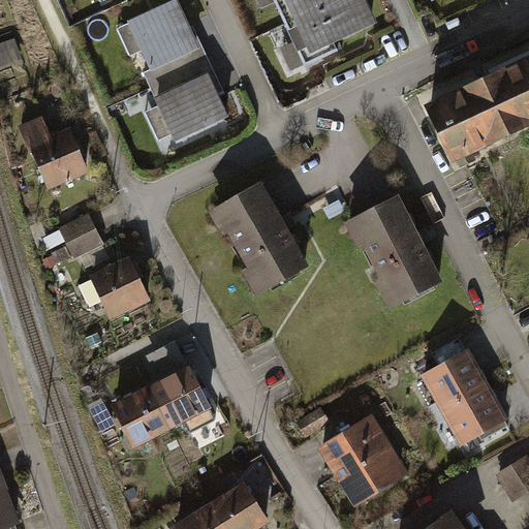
[(364,0),(280,0),(306,56),(375,25),(364,0)]
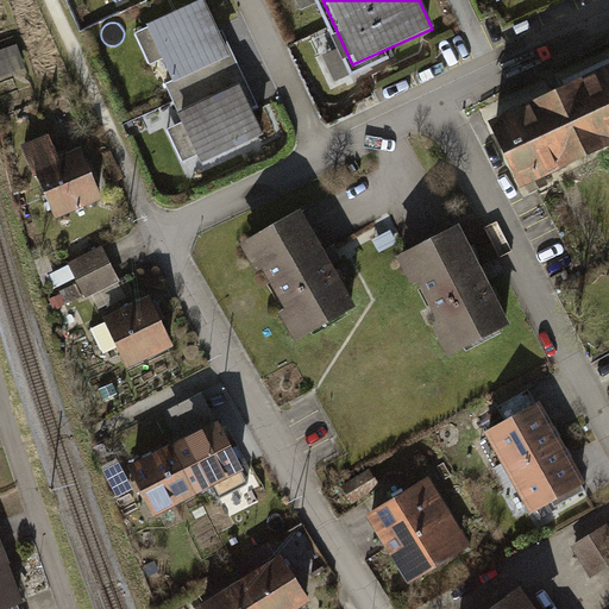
[(207,1),(151,24),(177,85),(232,61),(207,1)]
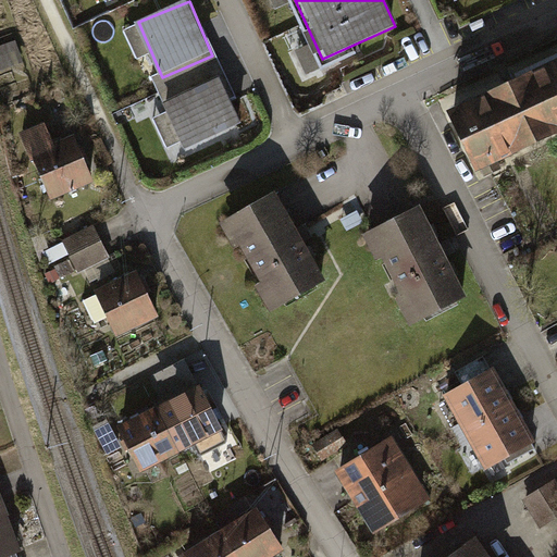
[(20,39),(0,47),(0,71),(28,61),(20,39)]
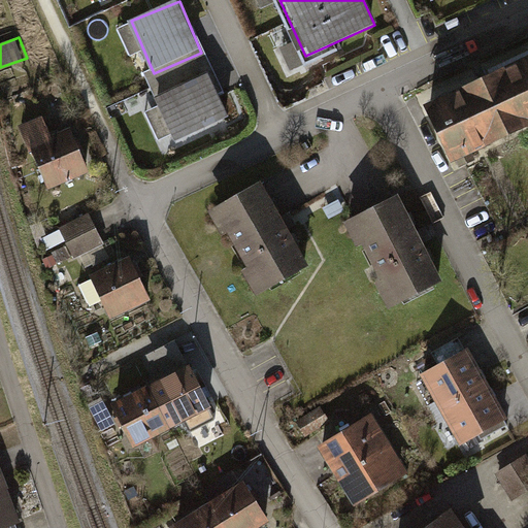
[(527,60),(423,109),(451,169),(527,133),(527,60)]
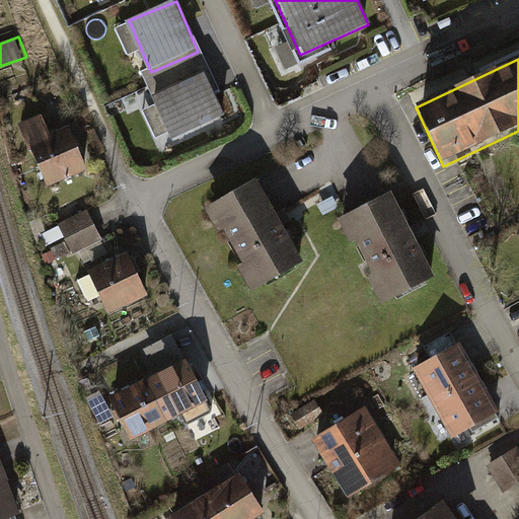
[(203,71),(155,92),(172,131),(220,110),(203,71)]
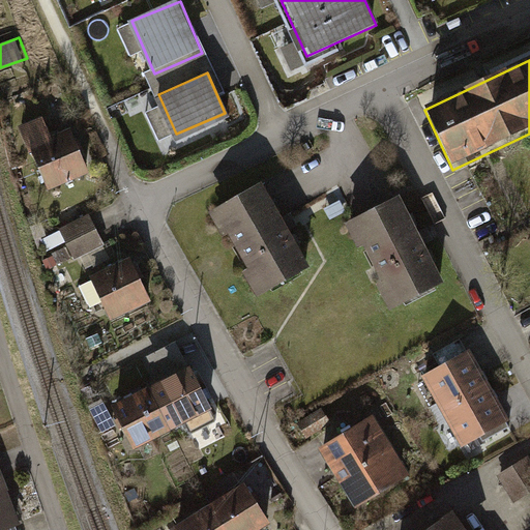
[(92,176),(72,131),(54,139),(46,119),(21,130),(50,195),(92,176)]
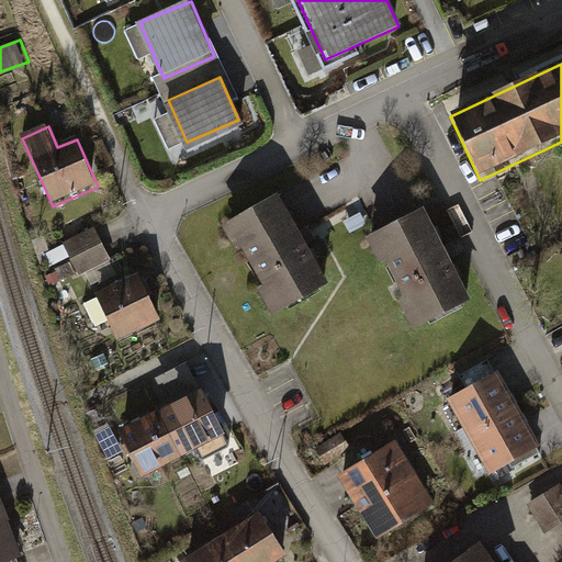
[(228,226),(277,314),(328,287),(279,198),(228,226)]
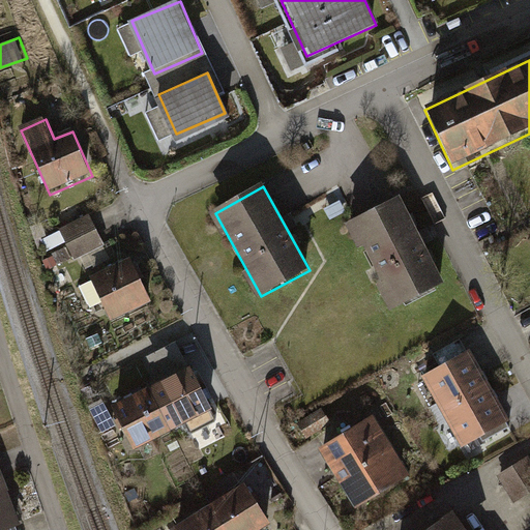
[(401,197),(346,225),(390,313),(445,285),(401,197)]
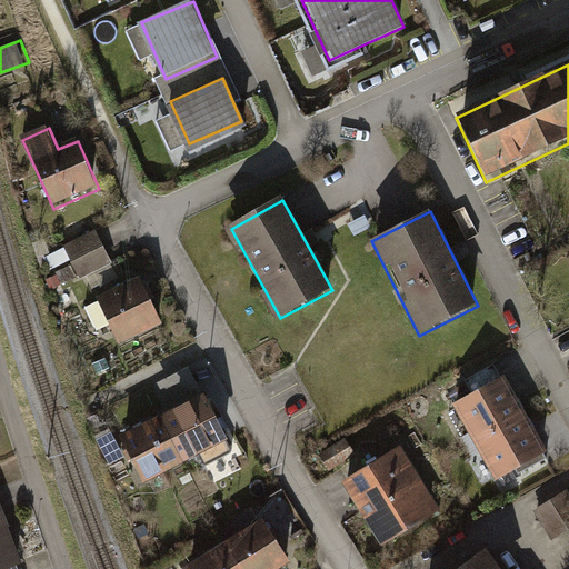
[(115,265),(98,231),(52,253),(69,287),(115,265)]
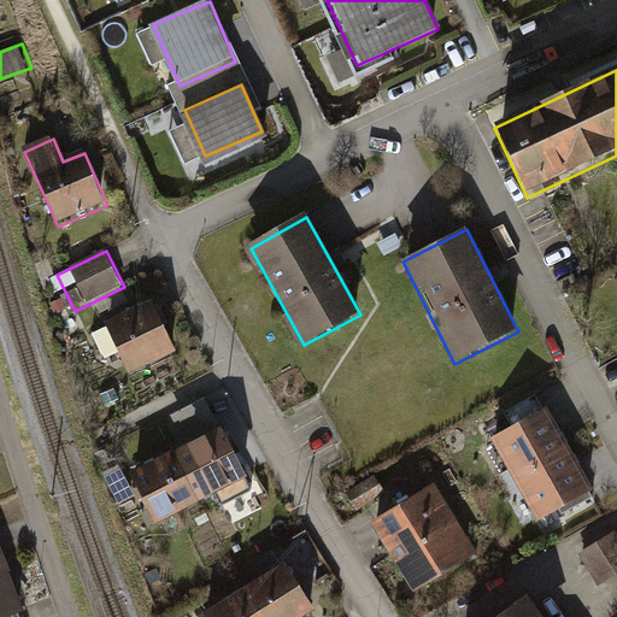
[(156,304),(109,324),(130,375),(177,354),(156,304)]
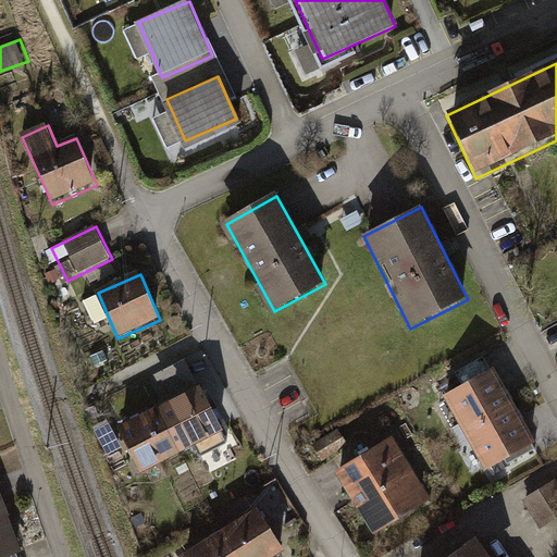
[(496,366),(444,394),(484,468),(536,441),(527,423),(510,393),(496,366)]
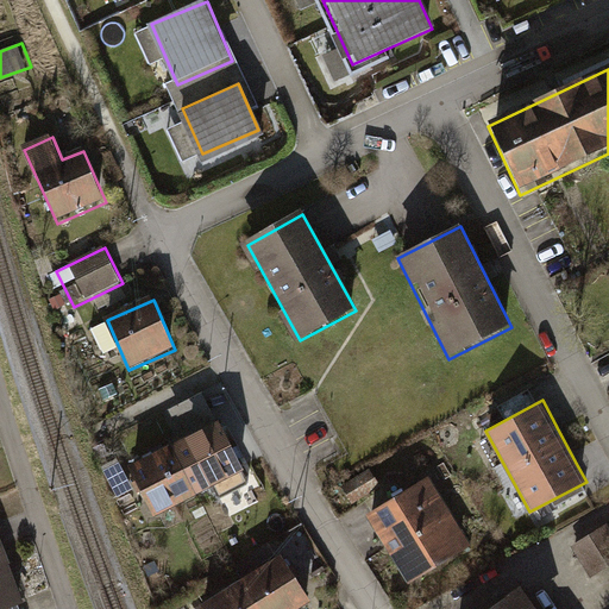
[(217,422),(175,443),(199,490),(240,471),(217,422)]
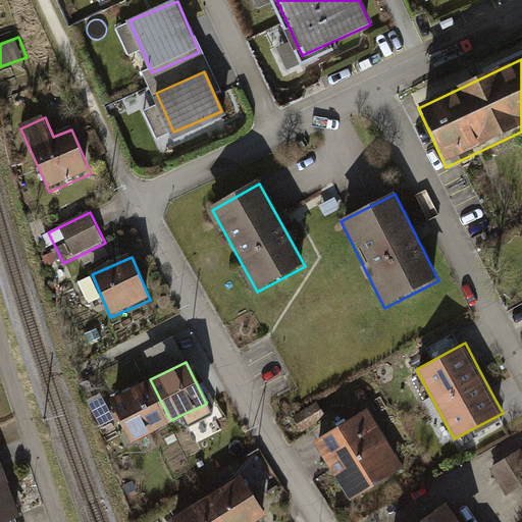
[(133,440),(170,420),(150,379),(110,398),(133,440)]
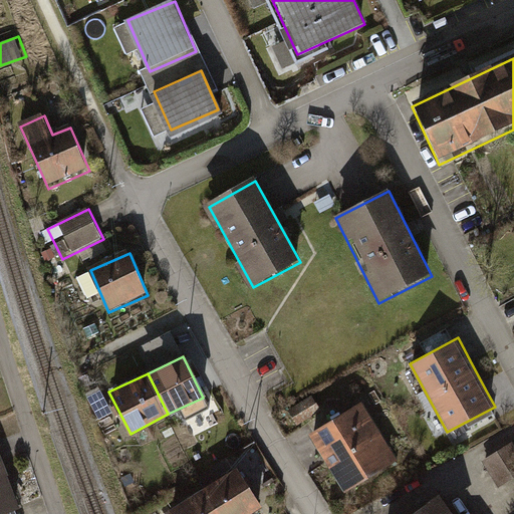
[(364,403),(309,436),(344,495),(401,463),(364,403)]
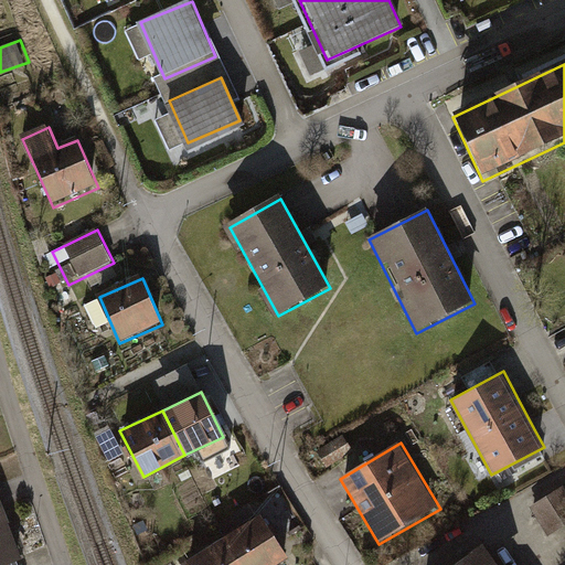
[(564,496),(562,491),(533,507),(550,537),(564,529),(564,496)]
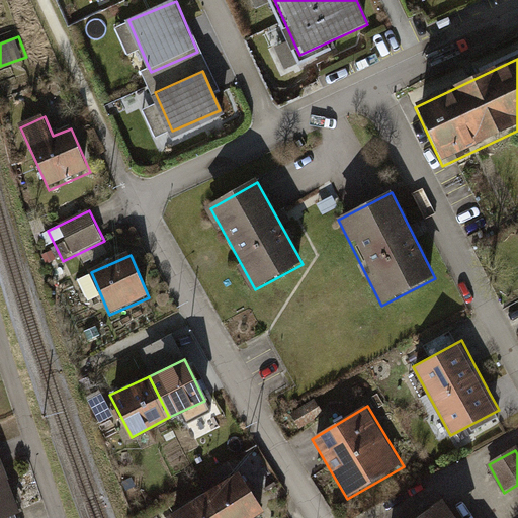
[(0,453),(0,516),(20,510),(0,453)]
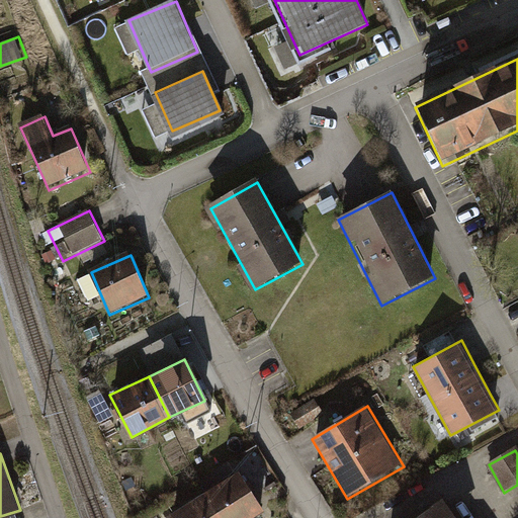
[(239,473),(168,514),(170,517),(257,517),(263,515),(251,494),(239,473)]
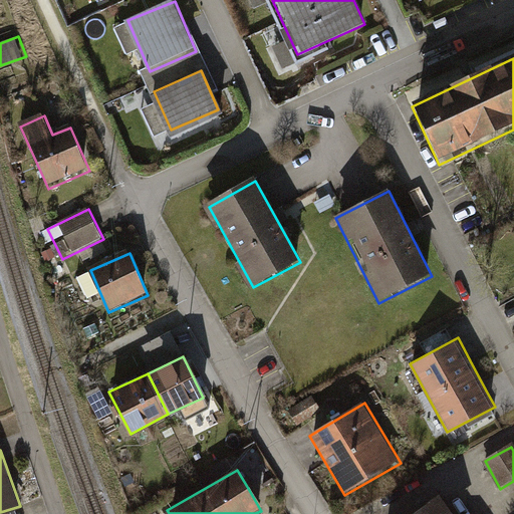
[(453,513),(442,496),(414,513),(453,513)]
